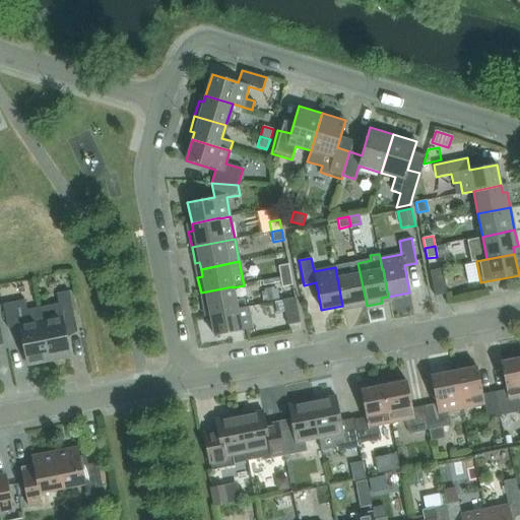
[(350,309),(367,306),(358,263),(335,267),(337,278),(342,306),(349,304),(350,309)]
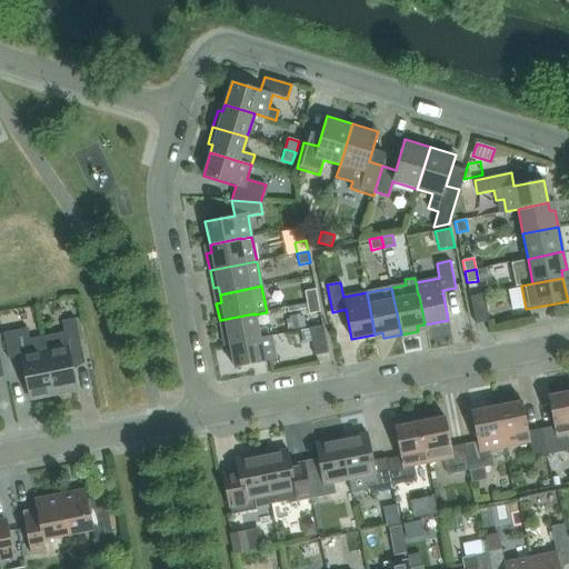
[(305,291),(307,303),(318,301),(316,289),(305,291)]
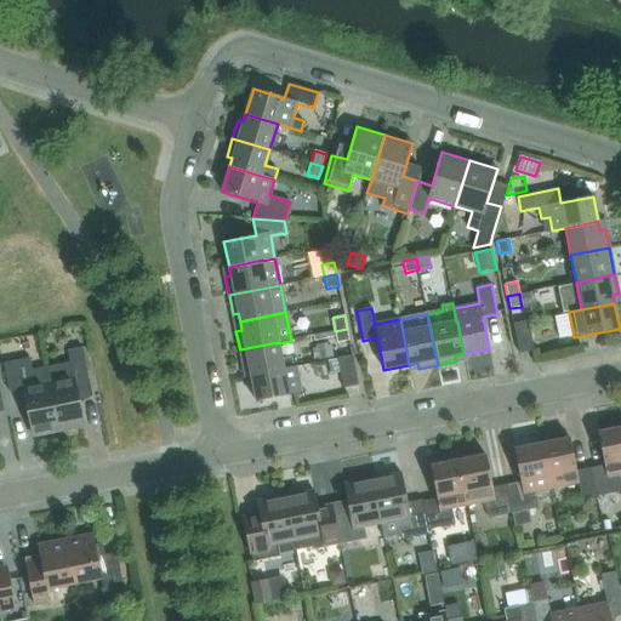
[(519,353),(530,351),(534,351),(528,320),(513,324),(519,353)]
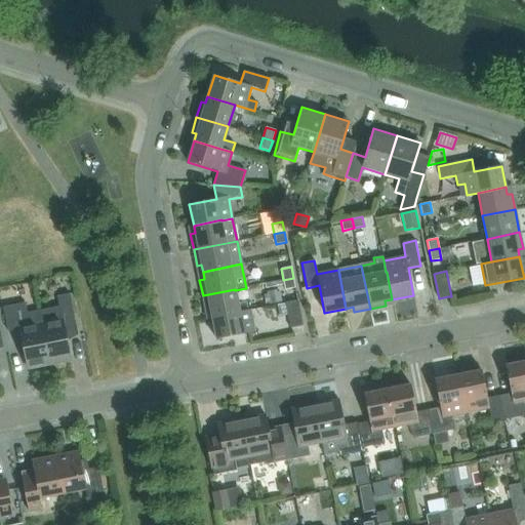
[(293,278),(283,280),(285,289),(295,288),(293,278)]
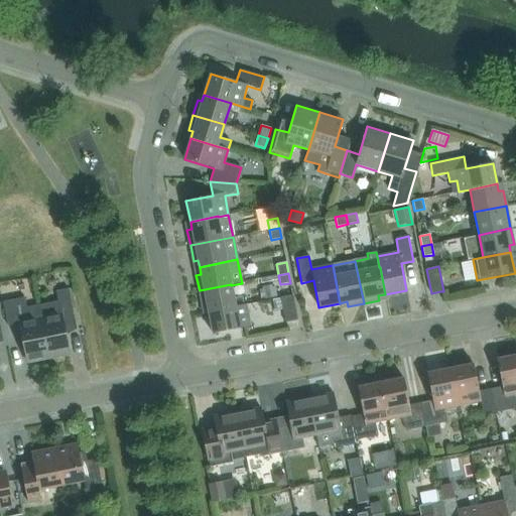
[(236,307),(234,299),(231,285),(231,284),(200,290),(203,306),(207,305),(209,312),(236,307)]
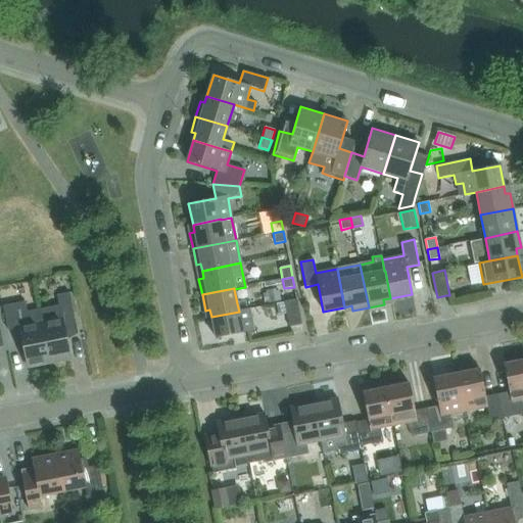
[(275,290),(267,292),(269,302),(277,300),(275,290)]
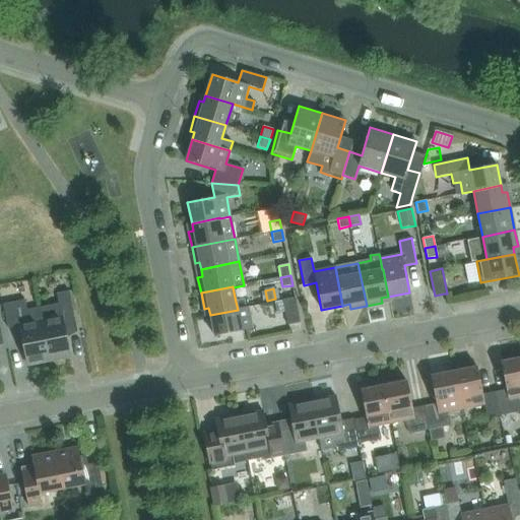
[(59,304),(38,308),(49,361),(70,356),(62,317),(73,315),(69,290),(57,294),(59,304)]
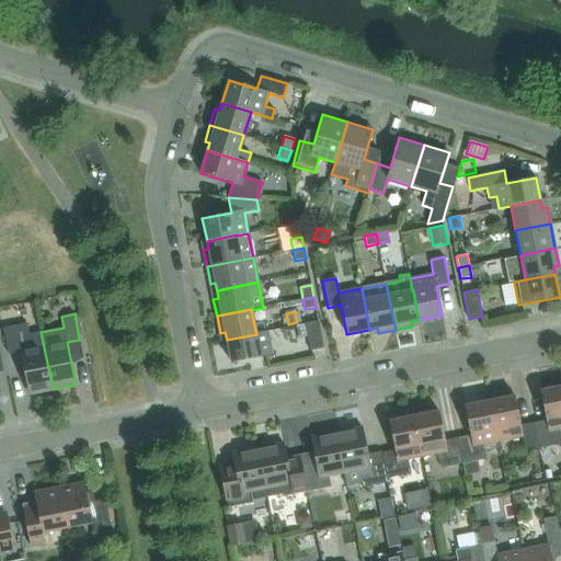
[(310,351),(320,348),(323,347),(318,321),(305,323),(310,351)]
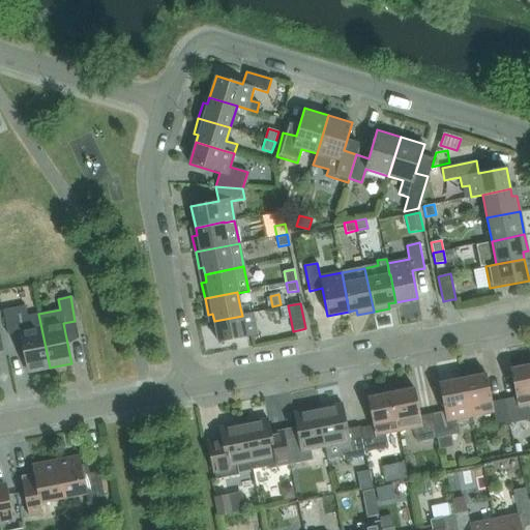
[(50,367),(38,314),(27,316),(25,305),(3,310),(8,334),(20,332),(28,373),(50,367)]
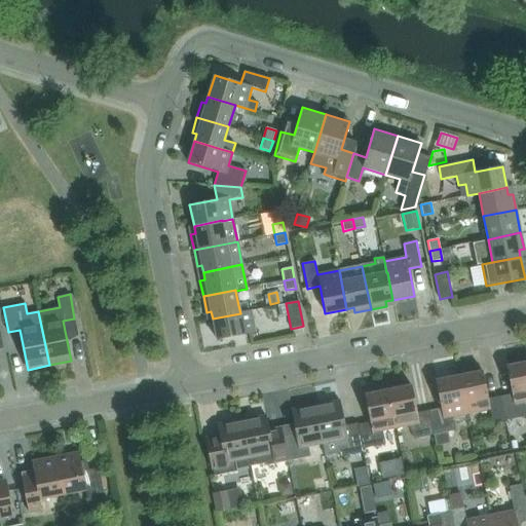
[(247,303),(238,305),(240,313),(213,318),(217,340),(255,332),(251,310),(249,310),(247,303)]
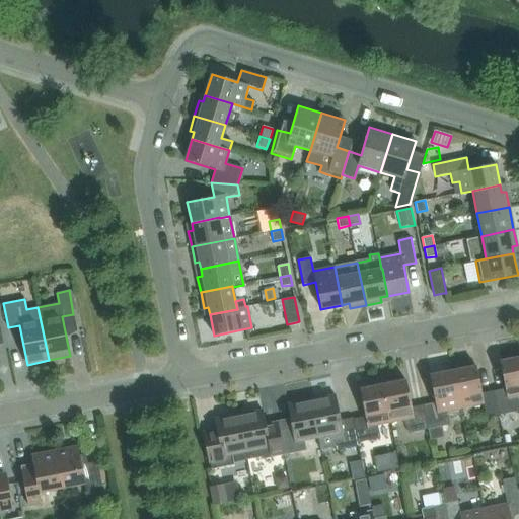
[(498,415),(510,413),(518,410),(518,406),(517,396),(518,395),(518,357),(500,361),(505,388),(493,391),(498,415)]
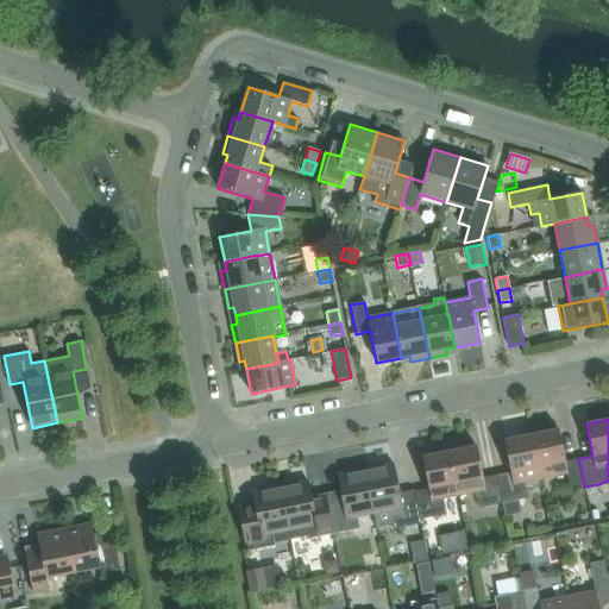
[(558,429),(531,435),(540,478),(566,473),(570,489),(584,487),(578,459),(565,462),(558,429)]
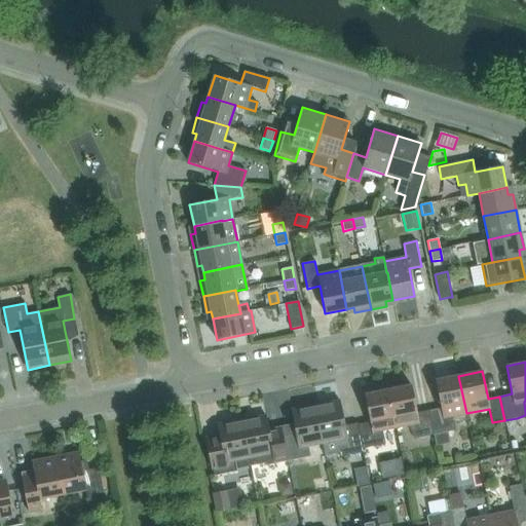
[(441,408),(429,411),(434,435),(433,435),(436,447),(449,444),(447,433),(455,430),(453,416),(466,413),(458,376),(435,380),(441,408)]
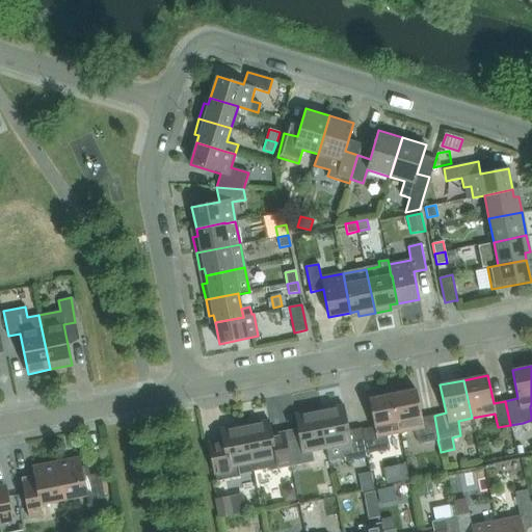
[(426,442),(437,440),(439,440),(434,416),(422,418),(416,390),(392,395),(400,432),(411,430),(419,443),(426,442)]
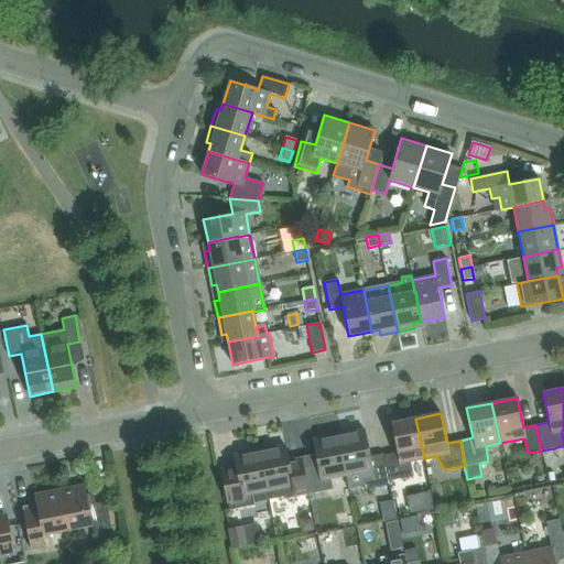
[(397,453),(383,456),(389,480),(389,481),(412,477),(409,462),(424,458),(415,419),(390,423),(397,453)]
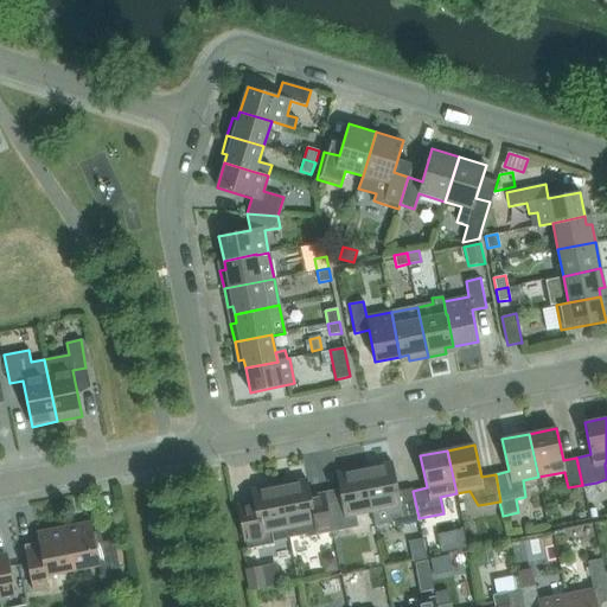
[(374,528),(391,524),(393,528),(419,522),(419,518),(419,517),(413,491),(413,489),(397,492),(391,461),(363,467),(372,511),(371,511),(374,528)]
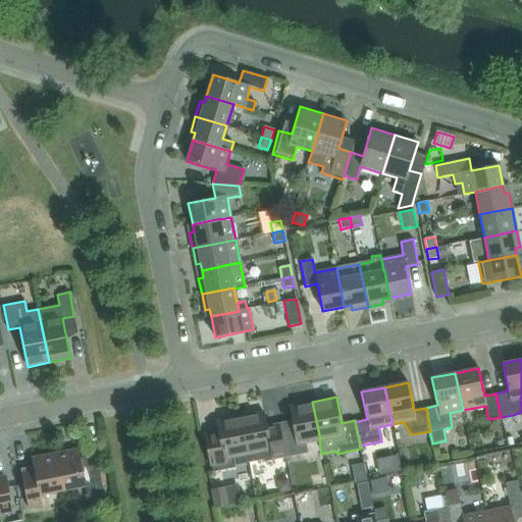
[(281,432),(285,458),(308,453),(306,442),(319,439),(320,439),(312,402),(289,406),(294,430),(281,432)]
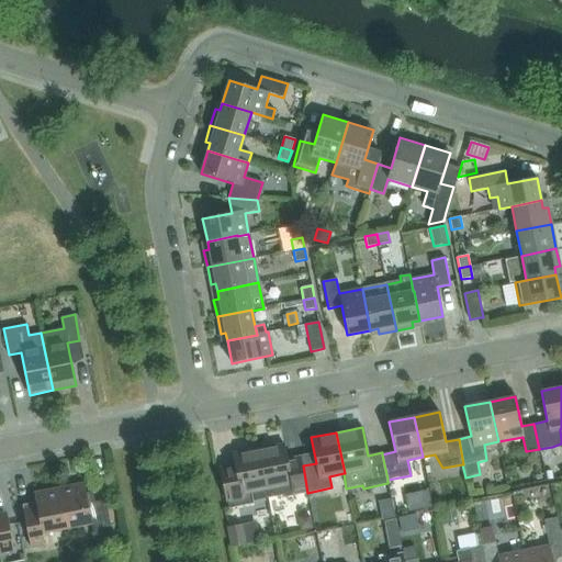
[(283,442),(258,448),(268,498),(283,495),(283,497),(307,493),(303,465),(289,469),(283,442)]
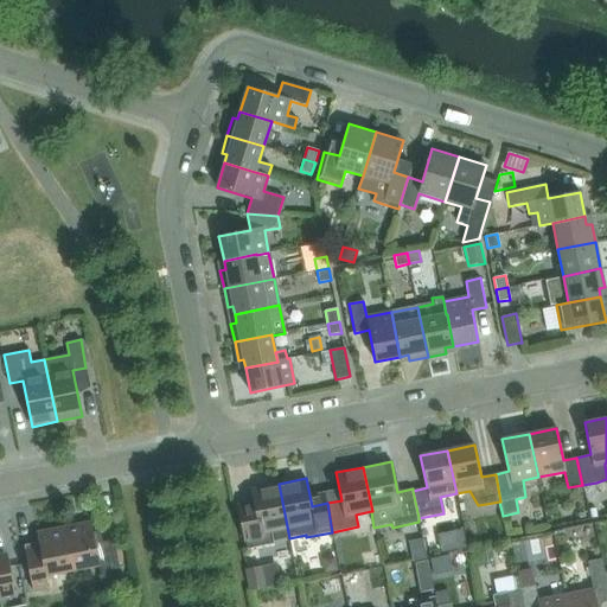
[(253,500),(238,504),(241,521),(247,550),(274,544),(273,542),(289,538),(279,484),(251,490),(253,500)]
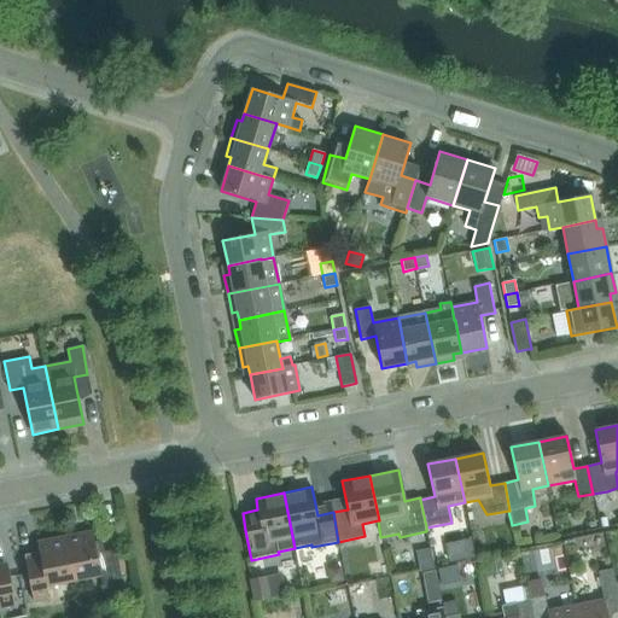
[(116,549),(104,552),(101,541),(94,542),(92,531),(64,537),(74,582),(100,576),(103,589),(122,584),(116,549)]
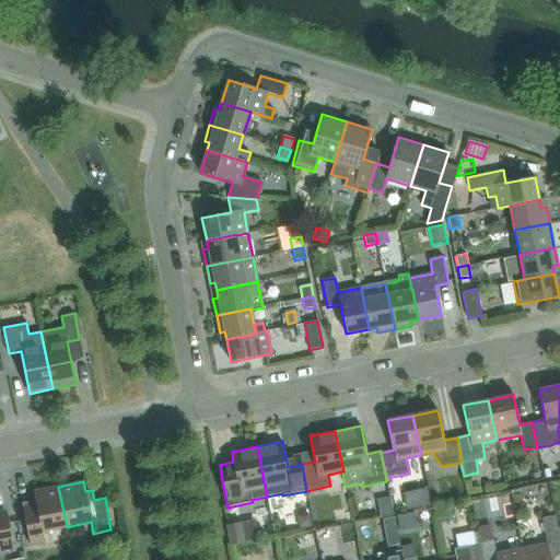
[(34,491),(35,501),(22,503),(31,546),(44,544),(42,532),(67,527),(58,487),(34,491)]
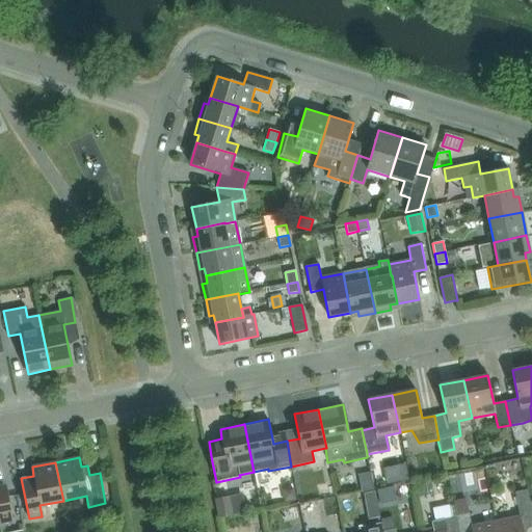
[(478,468),(458,472),(460,481),(480,477),(478,468)]
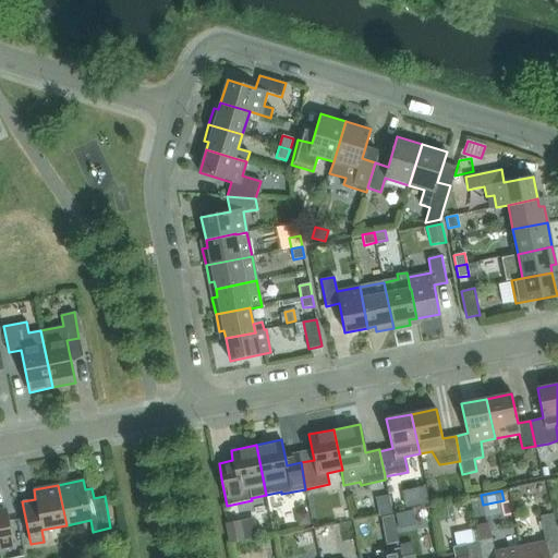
[(413,511),(396,514),(399,529),(415,525),(413,511)]
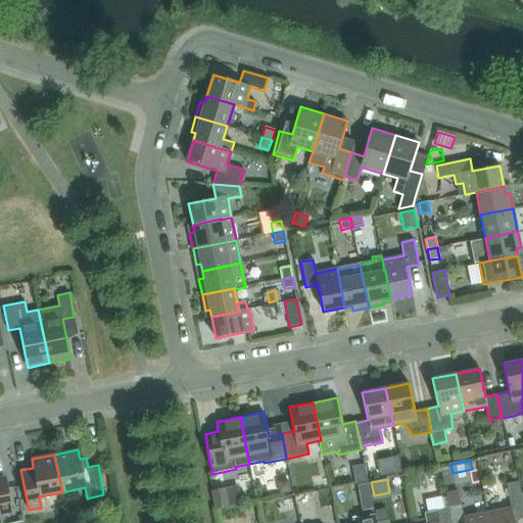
[(288,480),(282,481),(280,486),(280,491),(290,489),(288,480)]
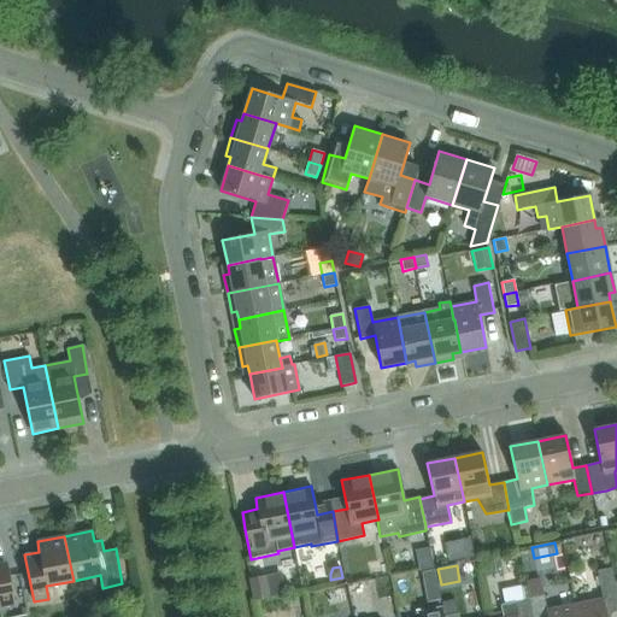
[(616,611),(616,597),(613,582),(611,569),(597,571),(603,599),(574,605),(576,616),(605,616),(605,615),(616,611)]
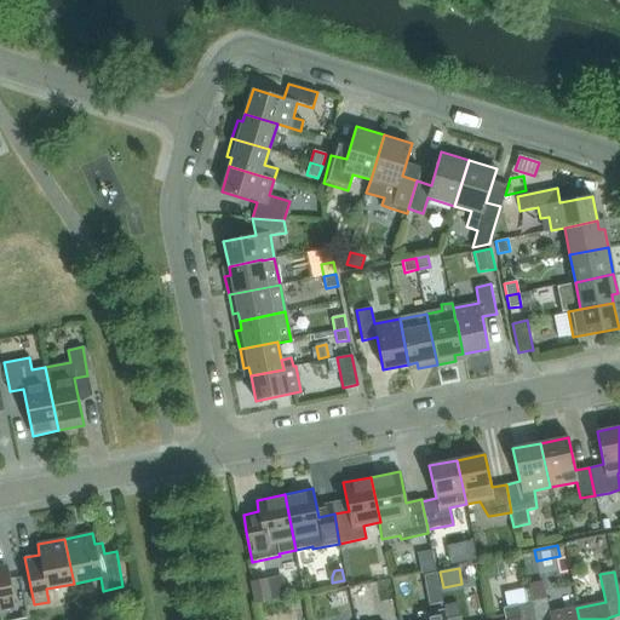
[(0,609),(0,612),(15,608),(9,573),(0,574),(0,609)]
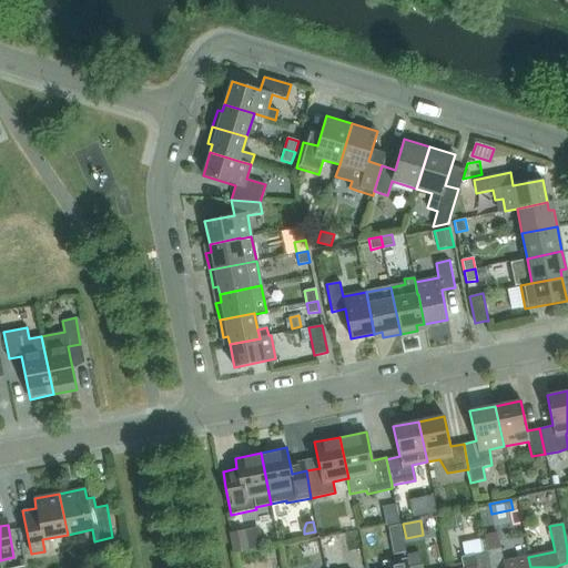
[(244,531),(231,534),(234,553),(247,549),(244,531)]
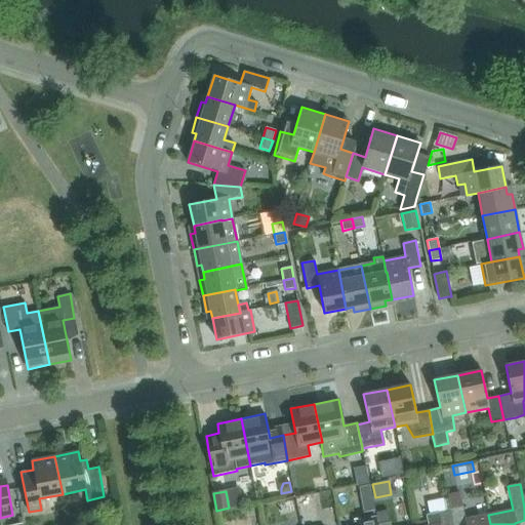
[(314,519),(309,495),(297,497),(301,521),(314,519)]
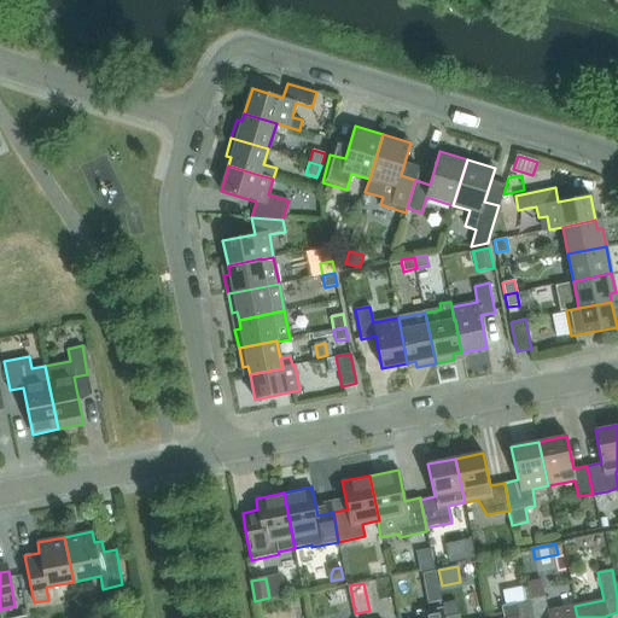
[(425,586),(429,602),(439,600),(437,583),(425,586)]
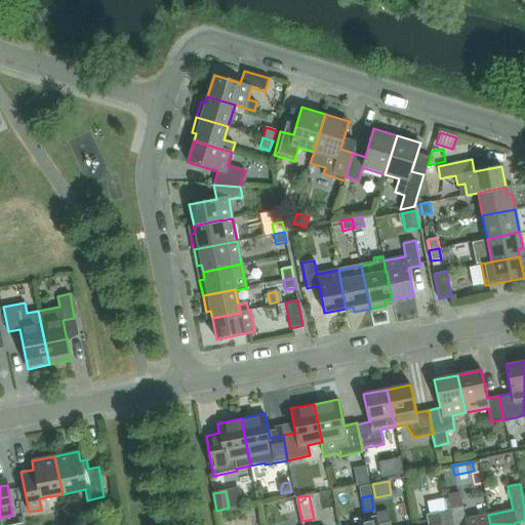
[(462,508),(450,510),(452,524),(490,524),(488,515),(465,519),(462,508)]
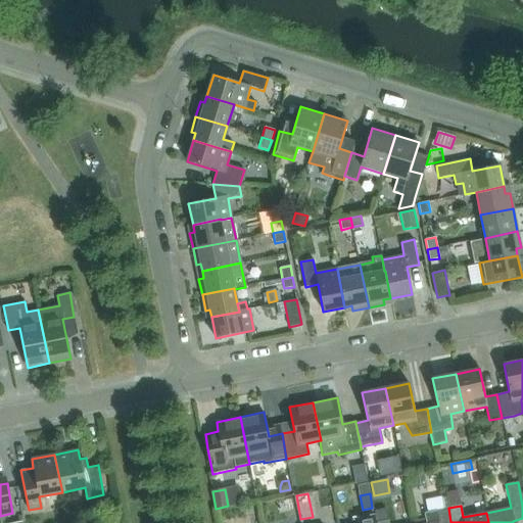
[(425,522),(450,522),(448,508),(424,513),(425,522)]
